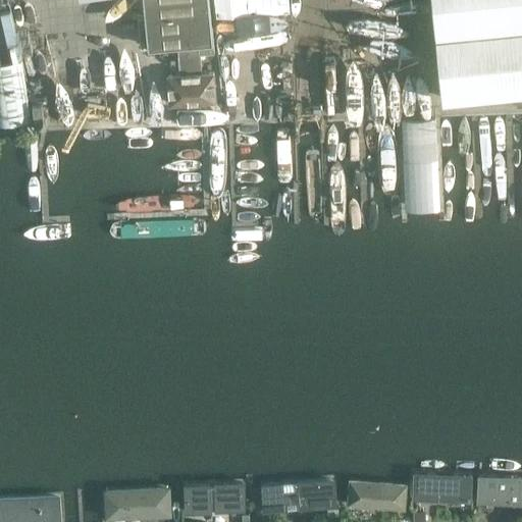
[(169,103),(214,100),(212,71),(200,72),(199,54),(212,53),(209,0),(143,0),(146,45),(175,43),(177,73),(167,74),(169,103)]
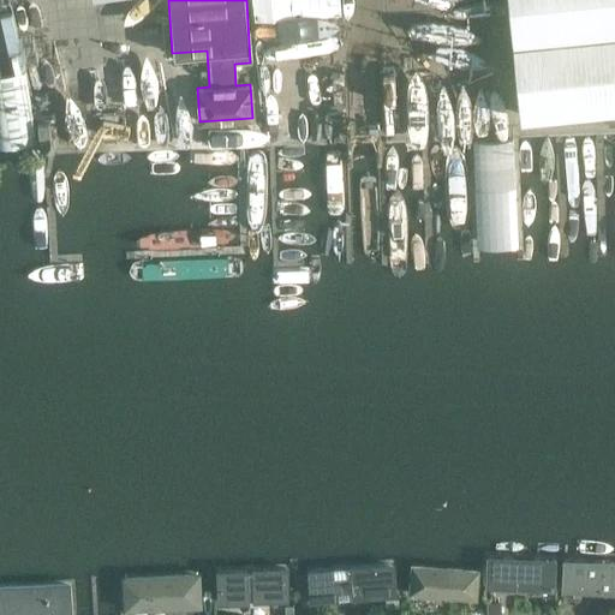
[(614,105),(614,0),(506,0),(518,114),(614,105)]
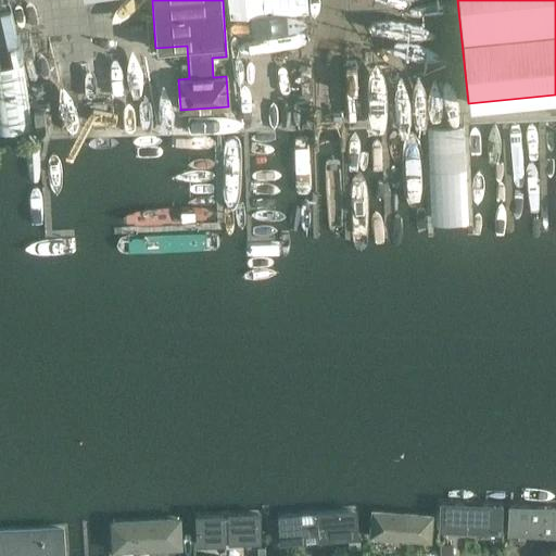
[(23,62),(0,65),(0,131),(33,127),(23,62)]
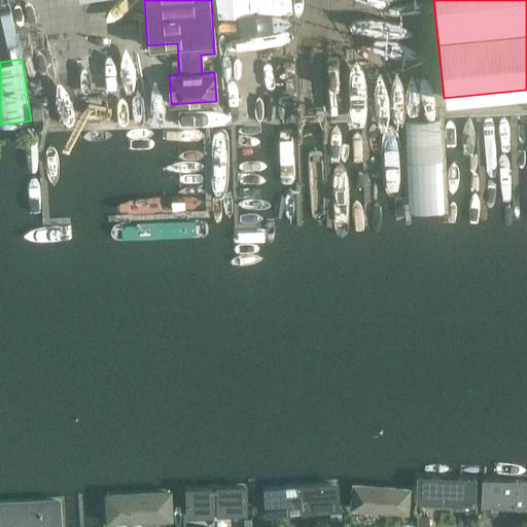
[(526,480),(481,479),(479,506),(526,508),(526,480)]
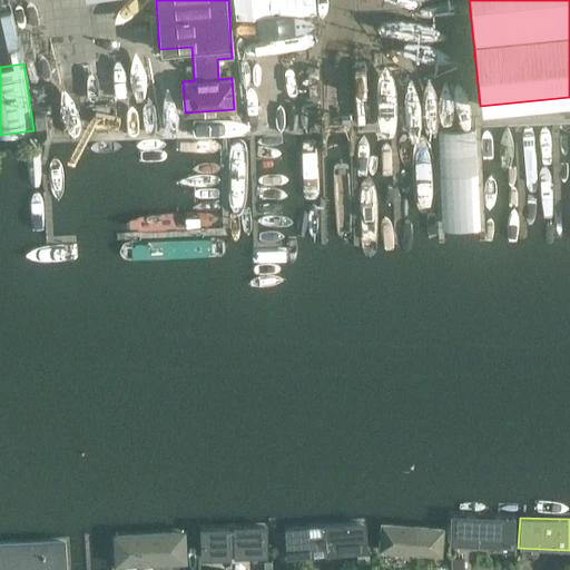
[(516,521),(450,519),(449,546),(514,549),(516,521)]
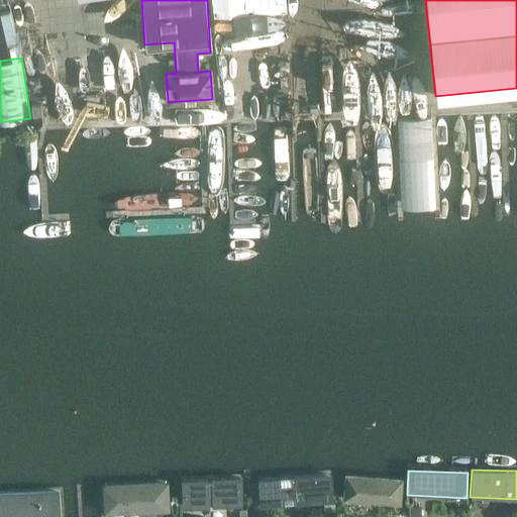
[(332,475),(256,479),(259,506),(334,502),(332,475)]
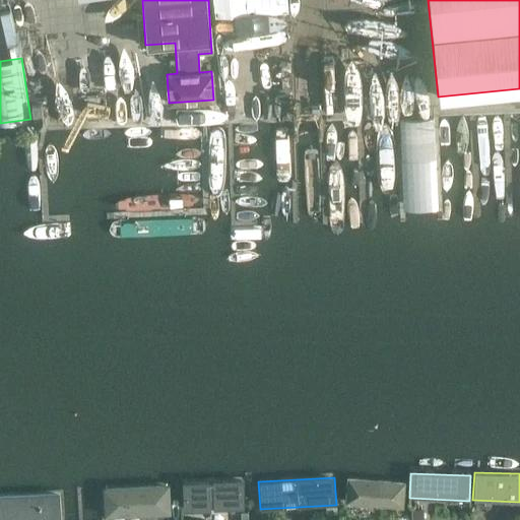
[(406,482),(347,477),(345,504),(404,509),(406,482)]
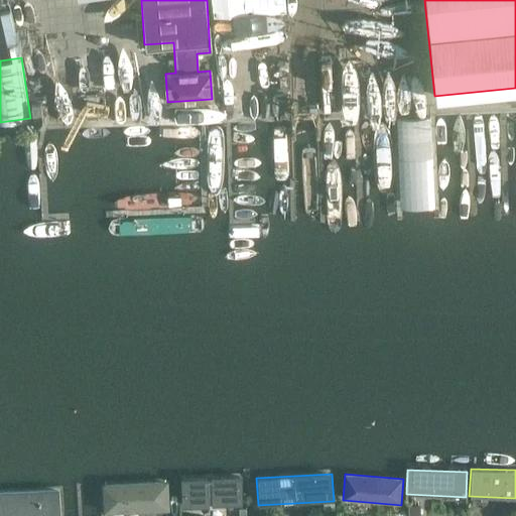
[(167,482),(101,485),(102,515),(168,512),(167,482)]
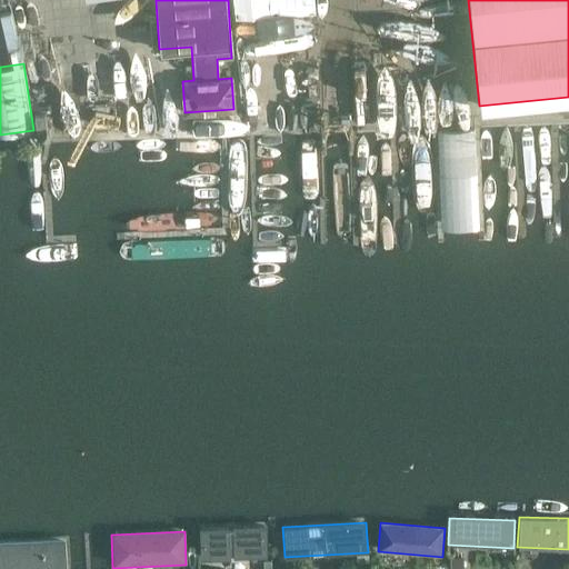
[(268,532),(201,535),(202,561),(269,559),(268,532)]
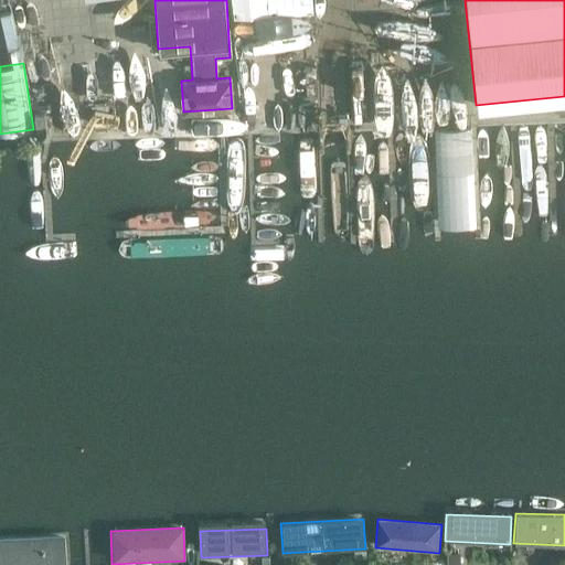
[(66,564),(65,536),(0,540),(0,564),(66,564)]
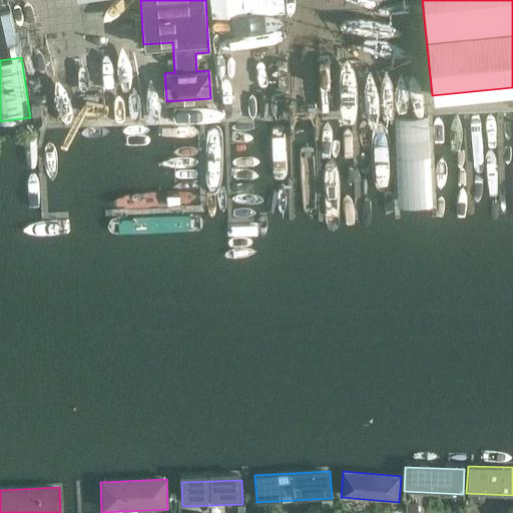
[(418,512),(418,502),(407,503),(407,512),(418,512)]
